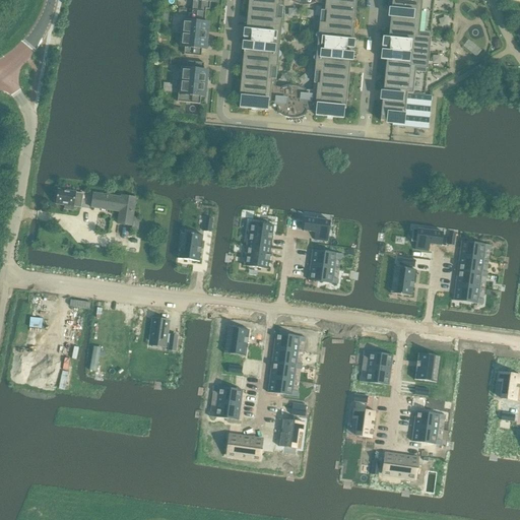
[(189,0),(193,1),(192,14),(188,14),(187,21),(184,20),(181,48),(185,48),(184,55),(201,57),(202,50),(205,50),(208,23),(204,22),(206,9),(209,9),(210,2),(214,3),(213,0),(189,0)]
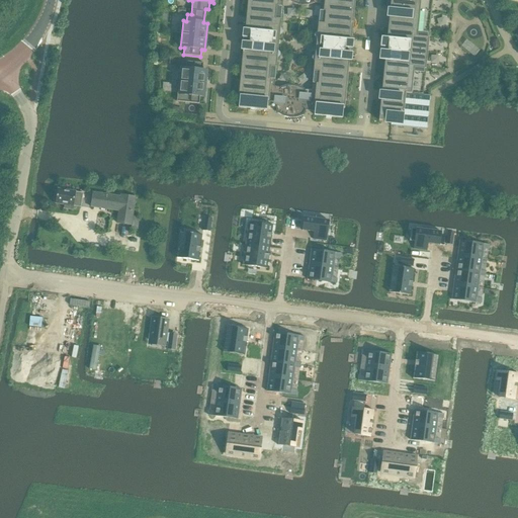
[(244,45),(243,50),(242,56),(242,63),(238,98),(240,98),(239,107),(249,108),(250,108),(250,111),(254,111),(255,109),(257,109),(266,110),(267,106),(268,106),(275,106),(277,113),(284,116),(289,117),(291,118),(296,117),(304,115),(307,110),(314,111),(315,111),(315,115),(324,115),(326,116),(327,116),(327,118),(331,119),(331,116),(333,116),(342,117),(343,108),(345,108),(349,74),(349,68),(350,61),(350,55),(351,46),(352,40),(352,35),(353,29),(355,0),(247,0),(246,16),(246,23),(245,25),(245,29),(245,35),(243,35),(242,45),(244,45)]
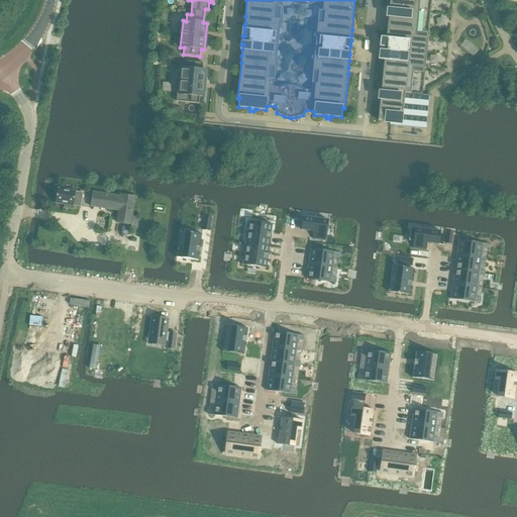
[(390,0),(386,38),(383,38),(382,43),(381,42),(380,54),(381,54),(381,59),(385,60),(379,120),(391,121),(390,125),(426,129),(429,95),(422,95),(431,0),(390,0)]
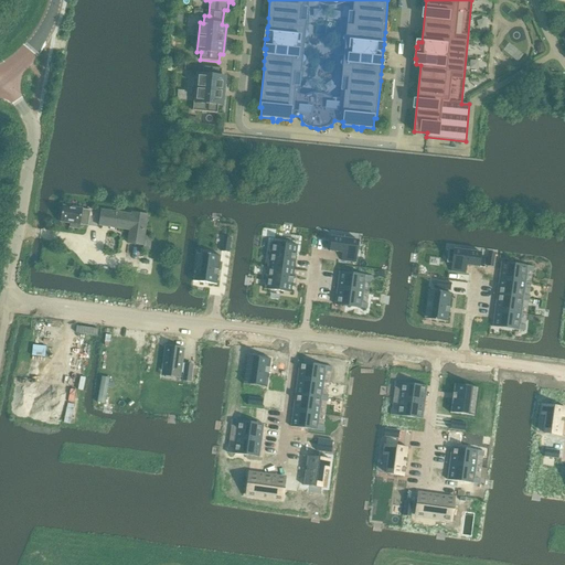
[(537,43),(535,48),(537,54),(544,52),(541,42),(537,43)]
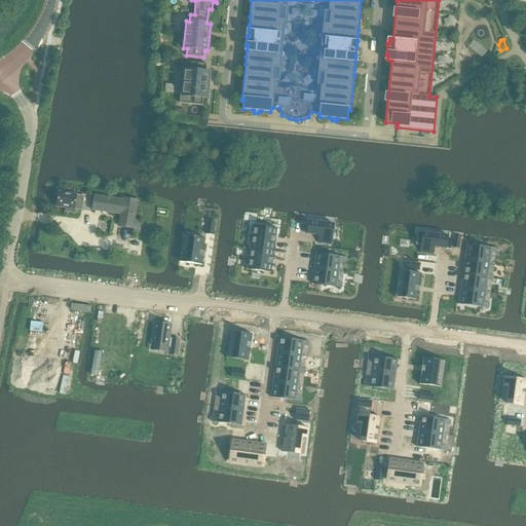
[(473,41),(467,48),(482,59),(487,52),(473,41)]
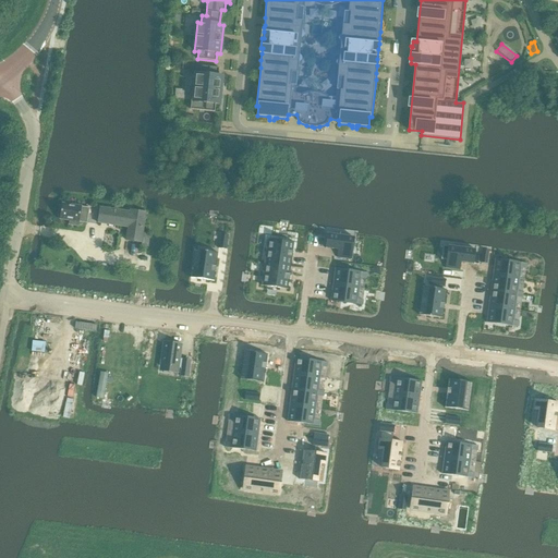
[(219,68),(201,67),(199,74),(196,73),(193,100),(192,100),(191,109),(215,112),(216,104),(220,105),(222,76),(218,75),(219,68)]
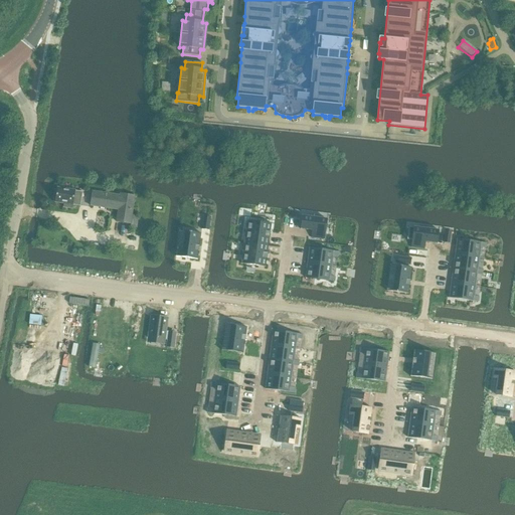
[(170,84),(161,83),(161,92),(169,93),(170,84)]
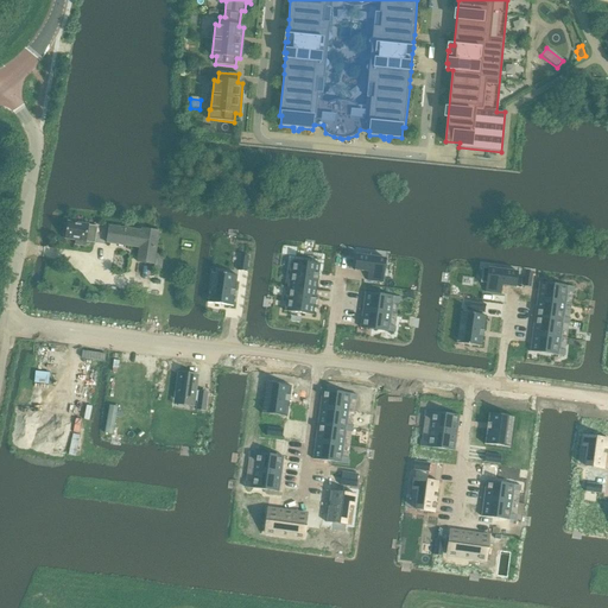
[(94,227),(68,222),(68,223),(67,223),(65,223),(64,225),(64,229),(64,230),(65,232),(64,239),(75,241),(75,245),(84,246),(86,242),(94,244),(95,233),(94,232),(94,227)]
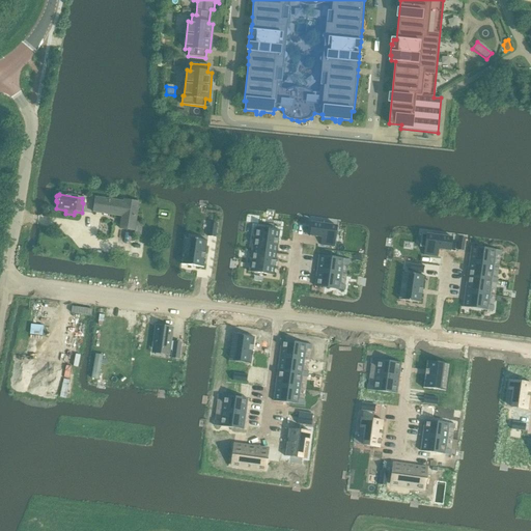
[(94,197),(92,212),(114,215),(121,216),(119,229),(134,231),(135,221),(138,202),(123,200),(123,201),(116,200),(94,197)]
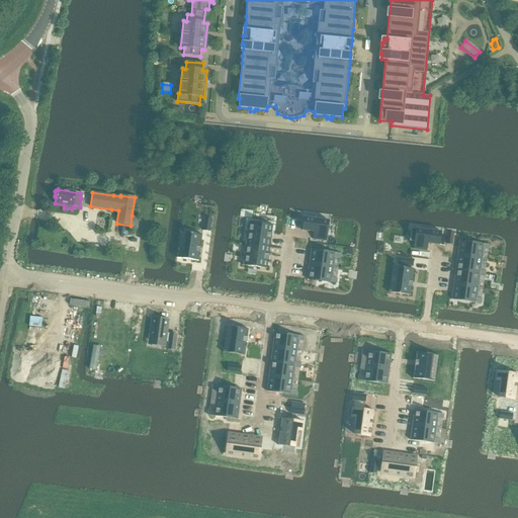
[(204,218),(202,231),(209,233),(211,219),(204,218)]
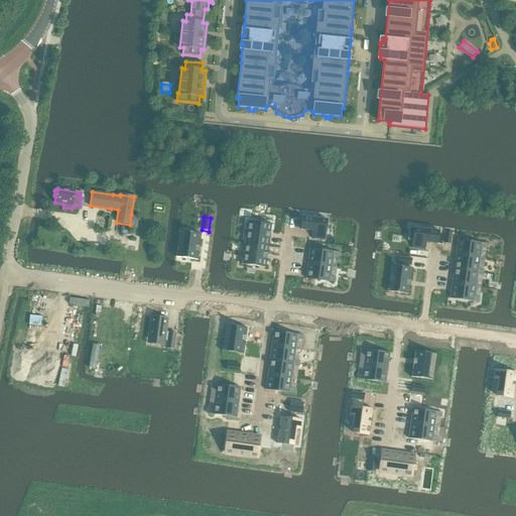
[(301,222),(300,231),(311,232),(310,239),(325,241),(328,220),(302,217),(301,222)]
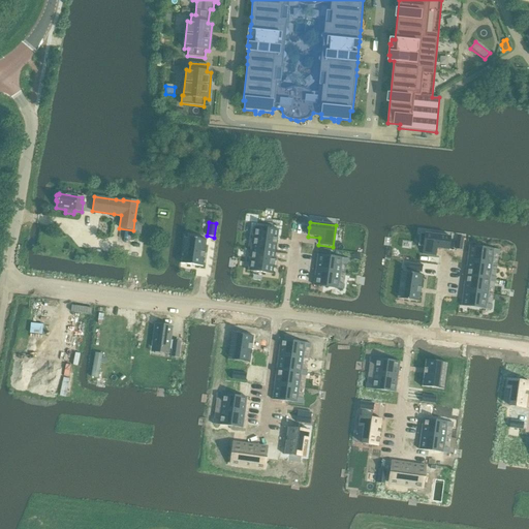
[(251,239),(250,249),(275,252),(278,231),(278,230),(253,226),(251,239)]
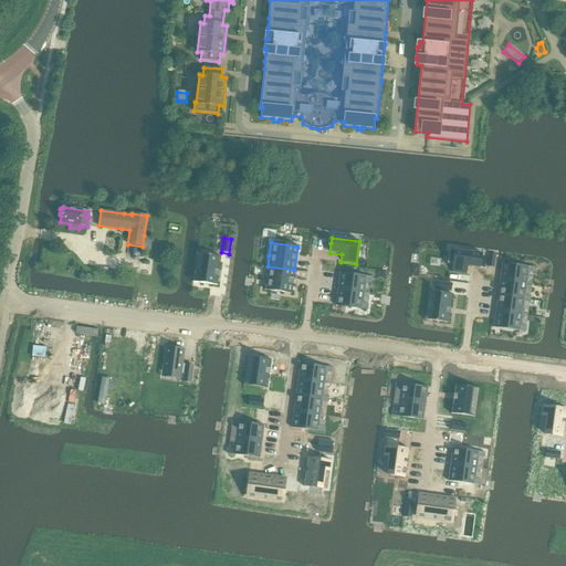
[(454,250),(451,273),(467,275),(468,268),(480,269),(482,253),(454,250)]
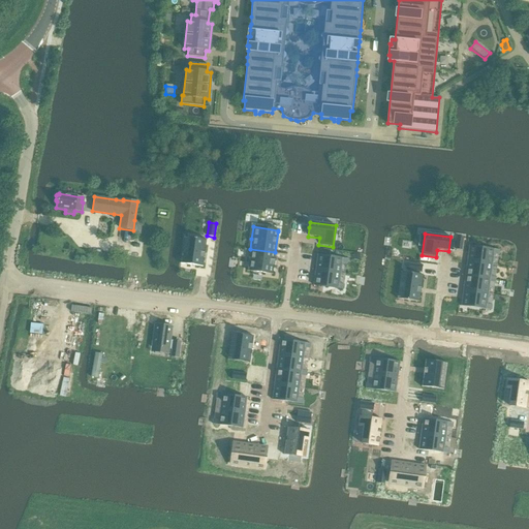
[(180,262),(180,263),(203,267),(207,240),(184,237),(184,238),(188,239),(185,263),(180,262)]
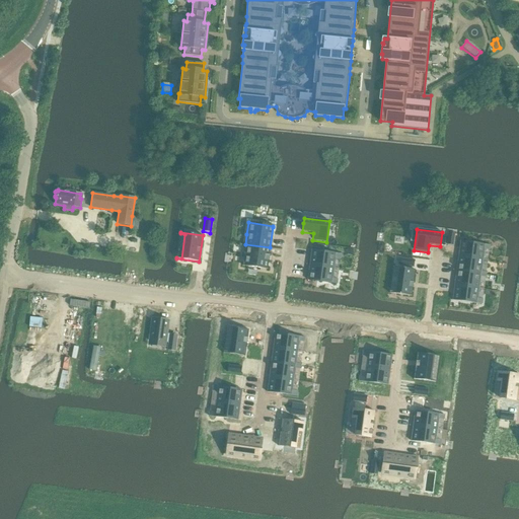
[(460,241),(458,256),(483,260),(485,249),(490,250),(491,245),(460,241)]
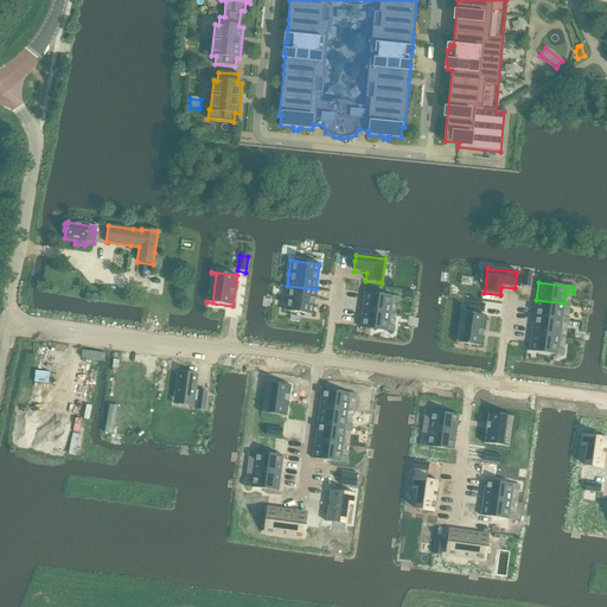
[(287,286),(283,312),(313,315),(313,314),(312,314),(315,289),(287,286)]
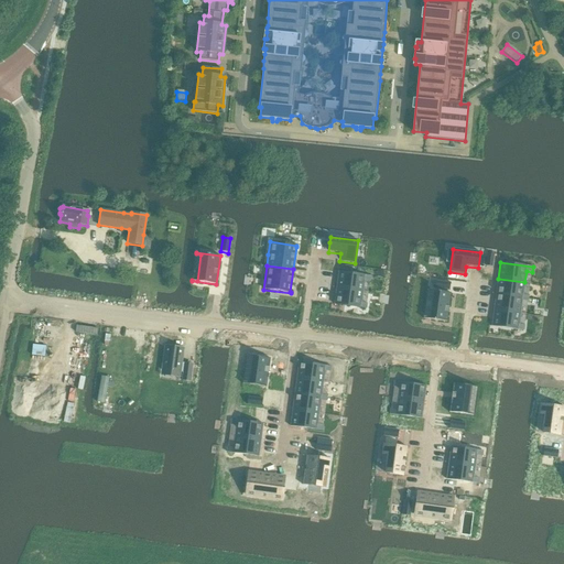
[(338,272),(336,289),(364,292),(365,281),(370,282),(371,277),(338,272)]
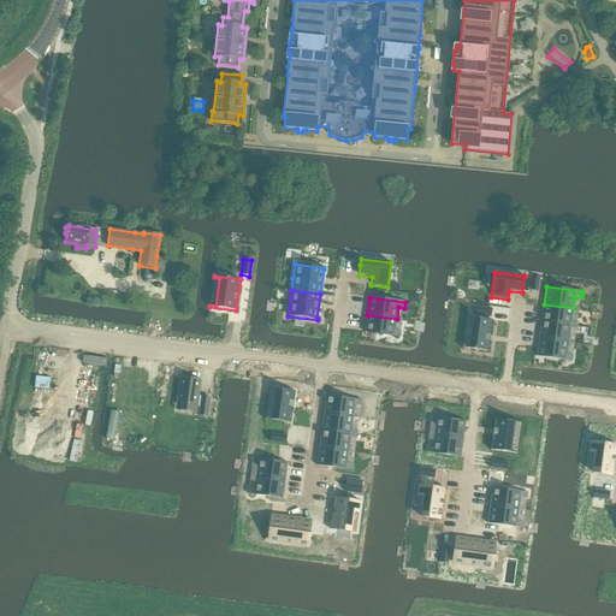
[(544,304),(542,321),(578,326),(578,324),(572,323),(573,308),(544,304)]
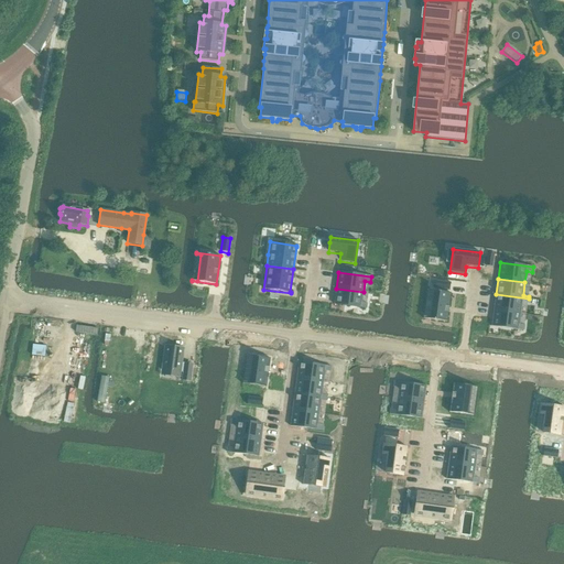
[(429,280),(427,288),(442,290),(443,282),(429,280)]
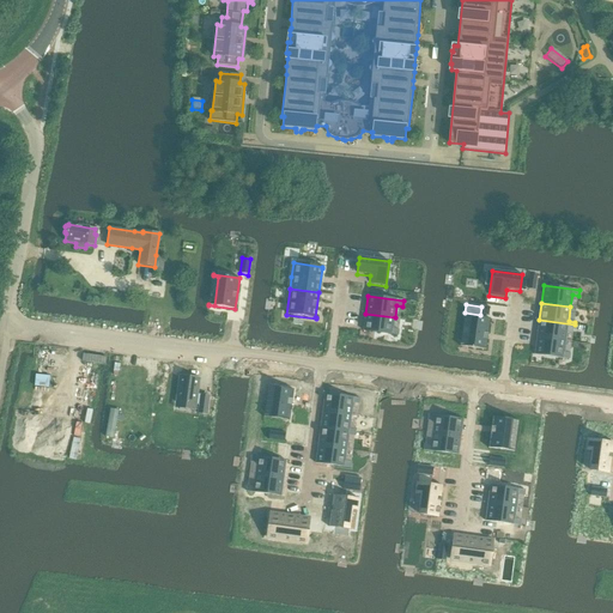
[(365,314),(363,332),(399,337),(399,331),(393,329),(395,317),(365,314)]
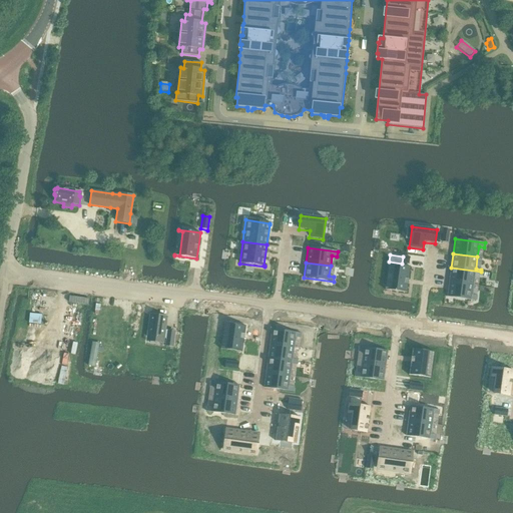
[(395,265),(391,291),(406,293),(410,267),(395,265)]
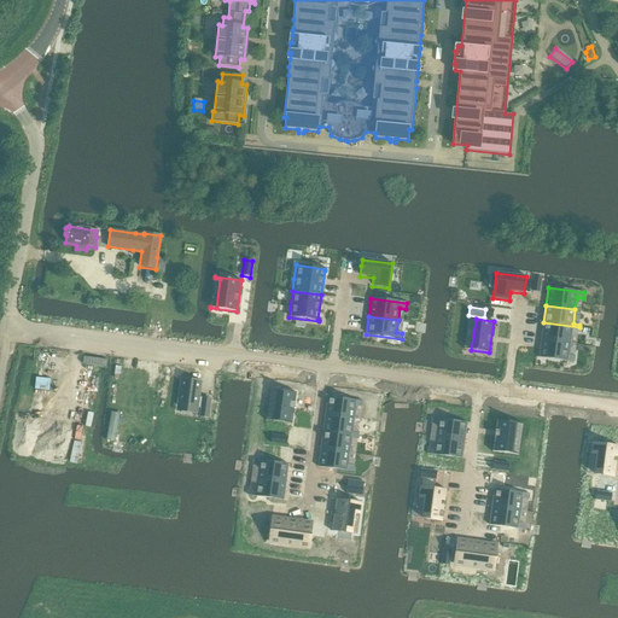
[(543,322),(541,340),(571,344),(572,330),(578,331),(579,327),(543,322)]
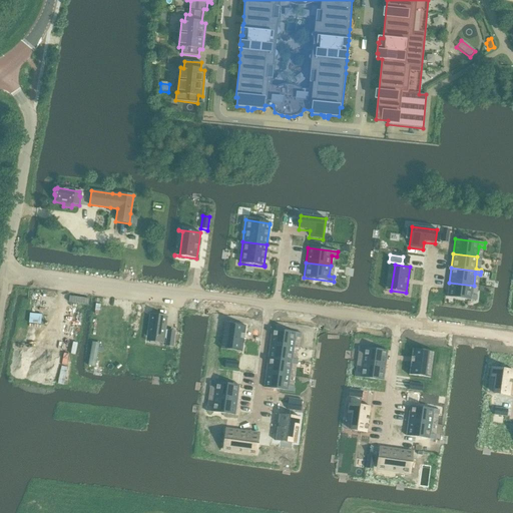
[(449,283),(447,297),(477,302),(477,297),(472,296),(474,286),(449,283)]
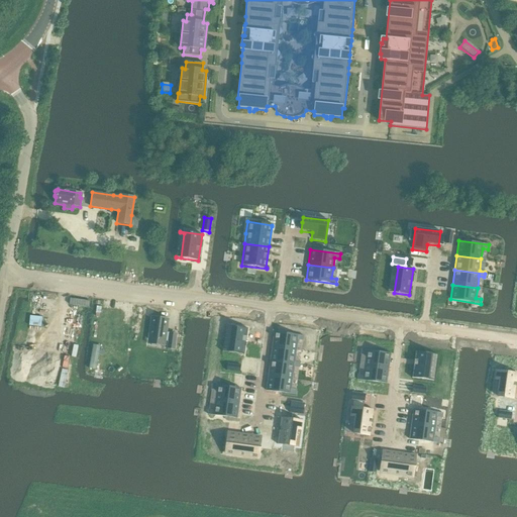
[(102,319),(101,328),(102,328),(101,334),(116,336),(119,313),(104,311),(103,319),(102,319)]
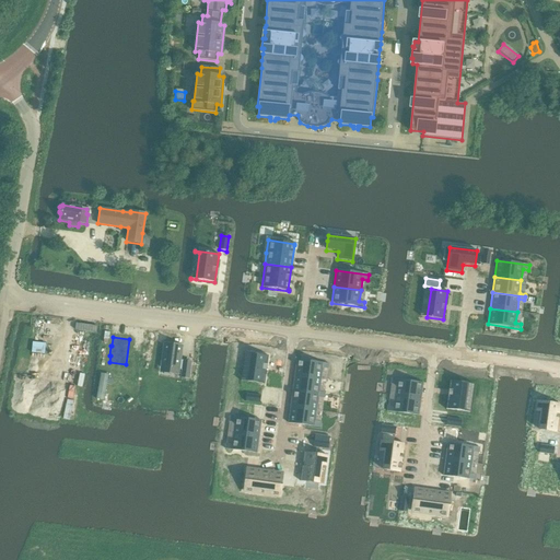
[(164,343),(161,368),(182,371),(181,378),(188,380),(191,362),(184,361),(178,360),(181,347),(182,347),(182,346),(164,343)]
